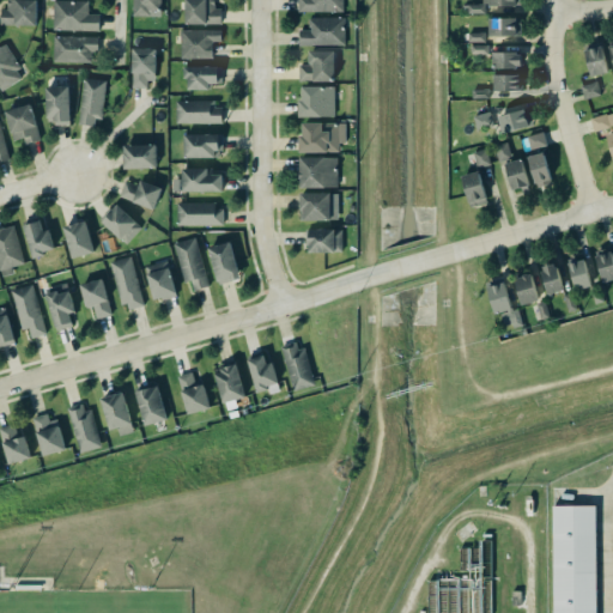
[(37,1),(4,0),(2,25),(37,26),(37,1)]
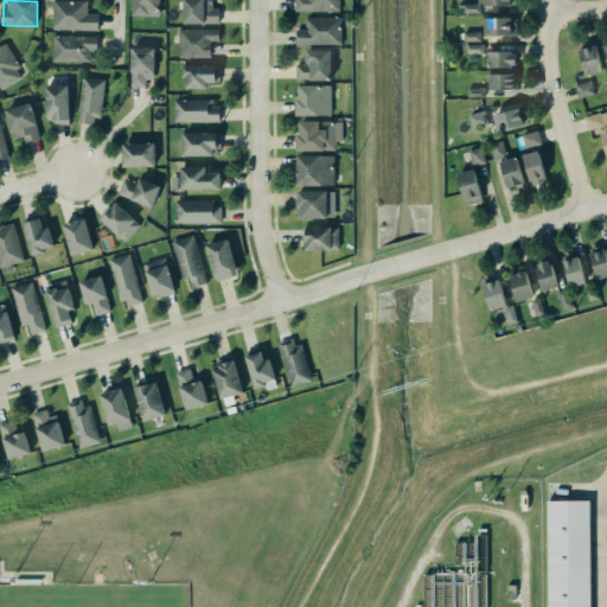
[(97,31),(98,14),(87,14),(88,1),(52,0),(52,30),(97,31)]
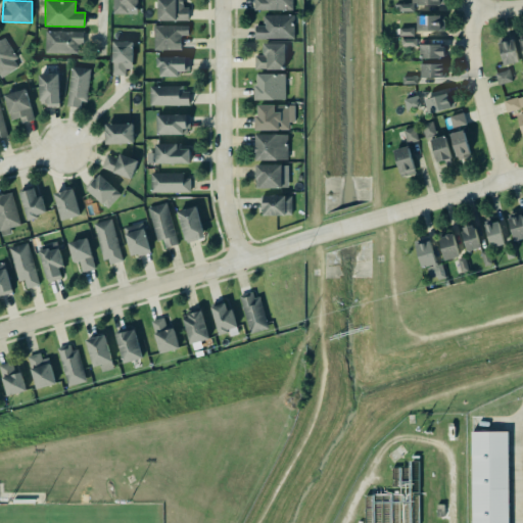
[(111,0),(136,0),(136,9),(127,9),(127,13),(111,13),(111,0)]
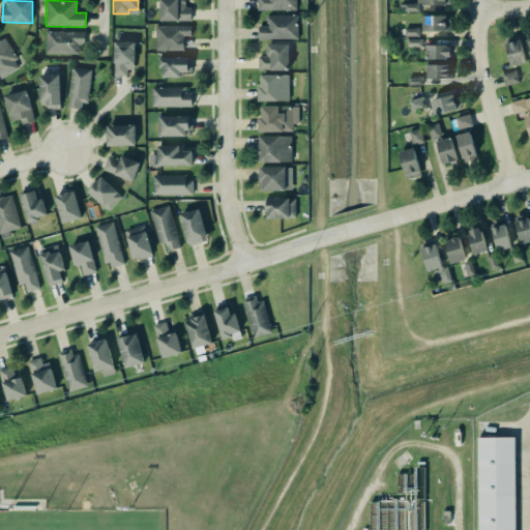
[(158,0),(184,0),(184,7),(189,7),(189,21),(158,21),(158,0)]
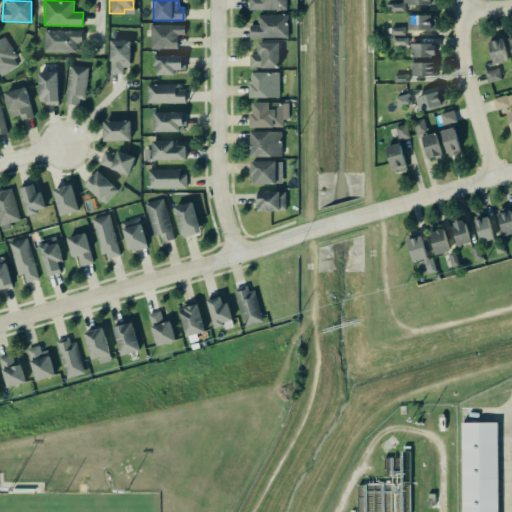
[(248,0),(249,11),(287,10),(286,0),(248,0)]
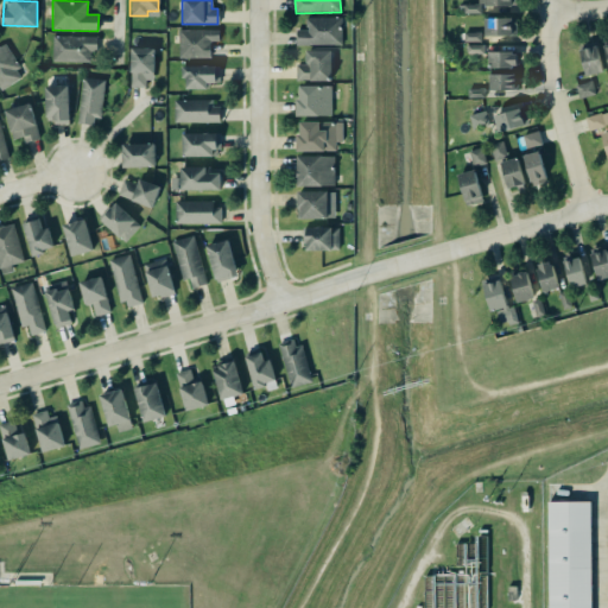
[(343,45),(342,17),(306,18),(306,30),(296,30),(297,46),(343,45)]
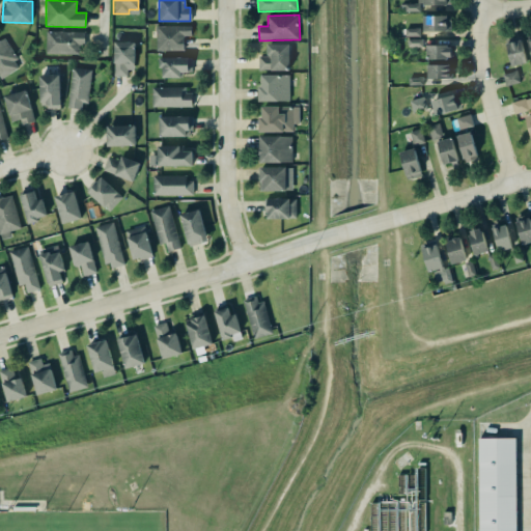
[(424,32),(452,31),(451,16),(423,16),(424,32)]
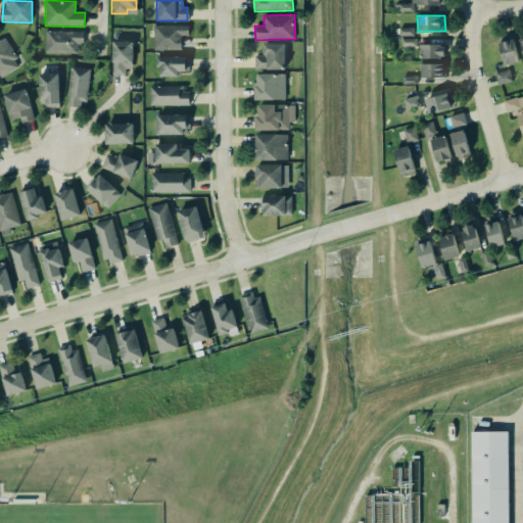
[(182,50),(181,36),(189,36),(189,26),(154,26),(154,50),(182,50)]
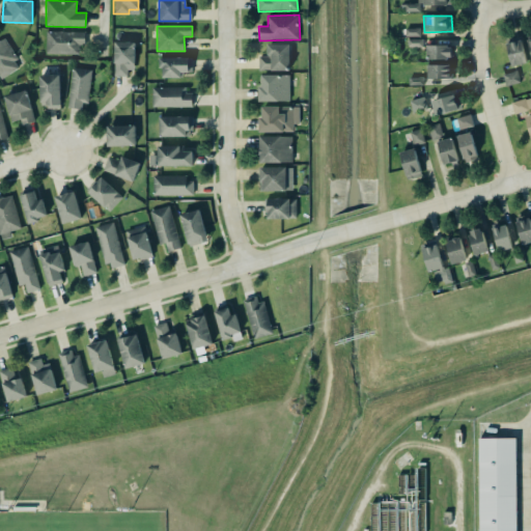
[(420,36),(420,28),(406,29),(406,36),(420,36)]
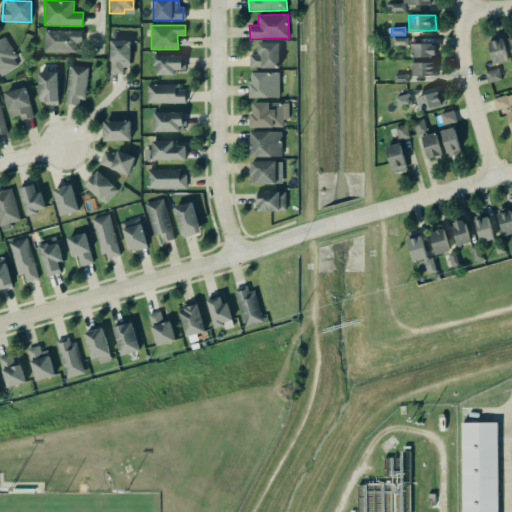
[(44,28),(83,29),(82,44),(76,43),(76,52),(43,52),(44,28)]
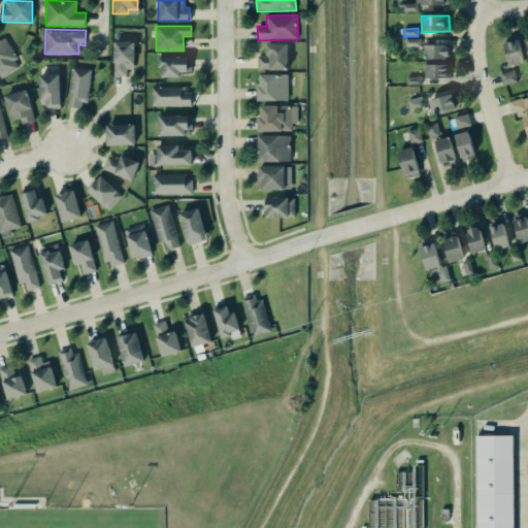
[(0,39),(4,37),(18,58),(13,60),(18,67),(0,77),(0,39)]
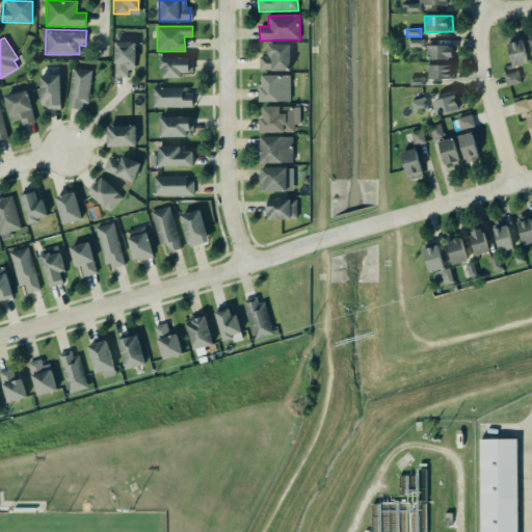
[(422,47),(422,40),(409,38),(408,47),(422,47)]
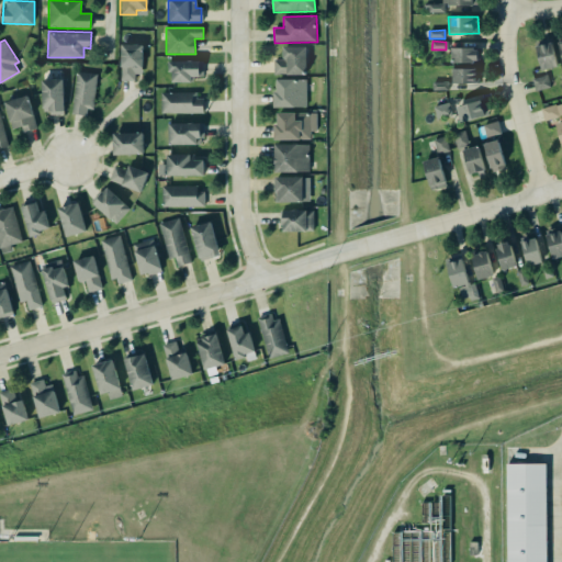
[(468,42),(451,42),(451,63),(478,63),(478,48),(468,48),(468,42)]
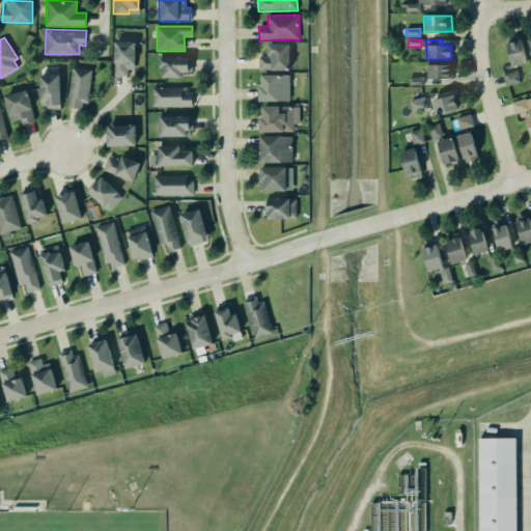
[(510,66),(526,62),(520,40),(505,44),(510,66)]
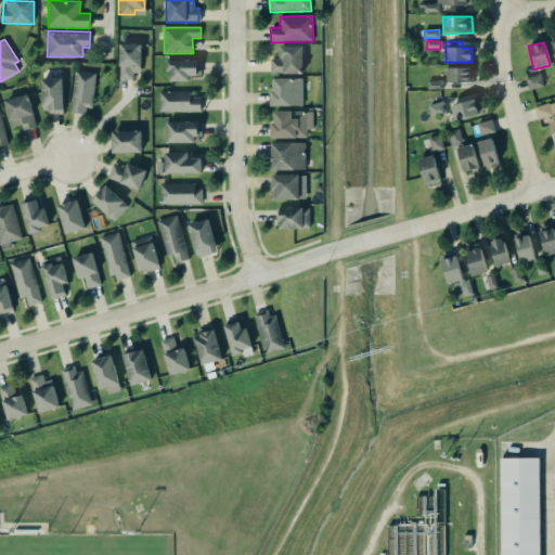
[(140,44),(119,43),(118,66),(118,78),(131,79),(132,73),(139,73),(140,44)]
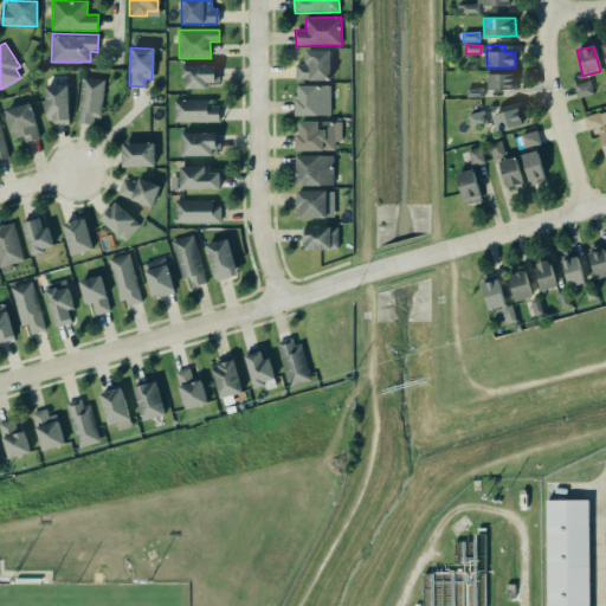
[(295,64),(304,64),(304,52),(329,51),(329,81),(308,81),(308,79),(295,79),(295,64)]
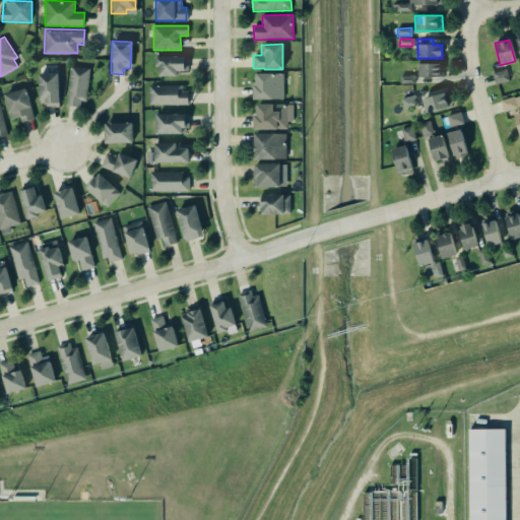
[(154,57),(187,57),(187,70),(184,70),(184,71),(178,71),(178,75),(176,75),(176,76),(157,76),(157,67),(154,67),(154,57)]
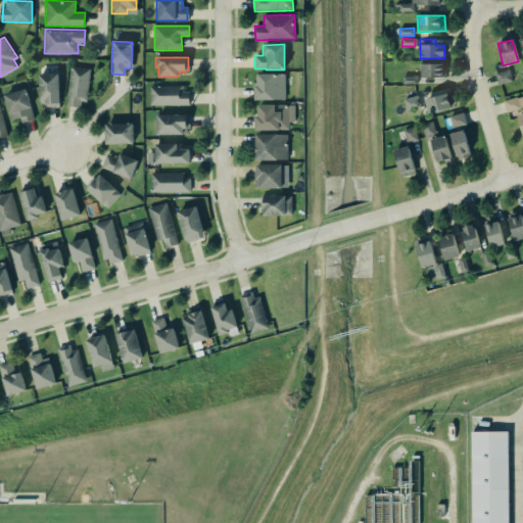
[(420,63),(420,78),(441,78),(441,77),(444,77),(444,65),(441,65),(441,63),(420,63)]
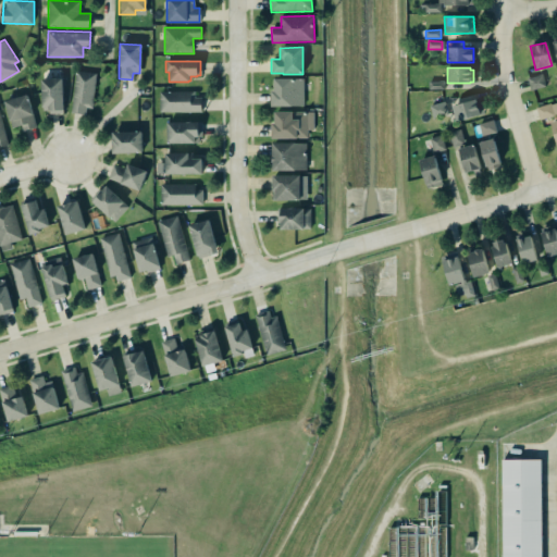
[(97,73),(91,108),(86,108),(85,114),(71,112),(76,70),(97,73)]
